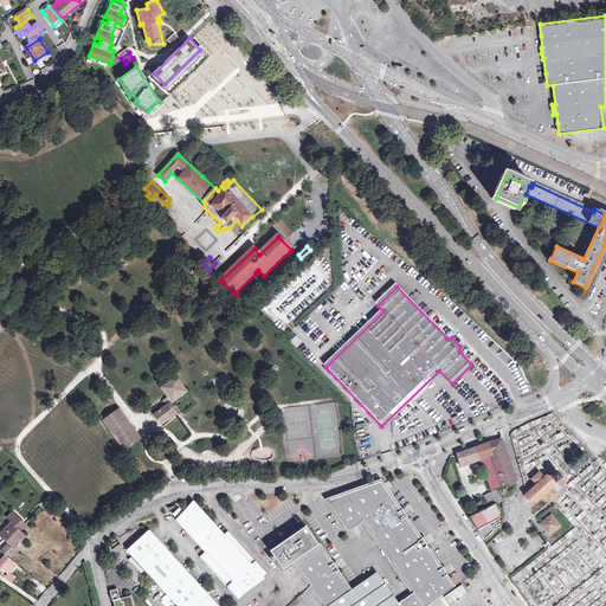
[(296,349),(303,342),(296,336),(290,342),(296,349)]
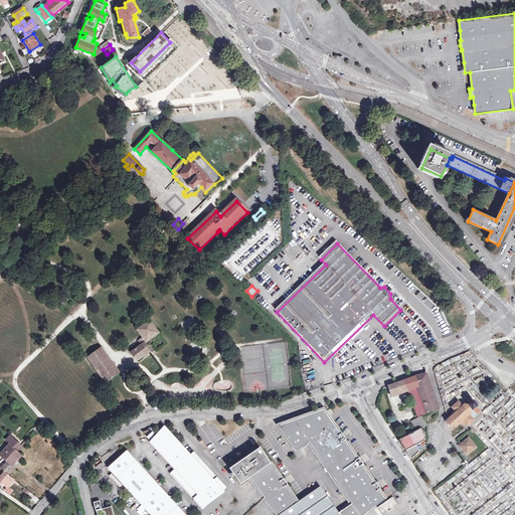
[(377,324),(363,337),(377,351),(393,336),(398,341),(411,328),(398,314),(383,329),(377,324)]
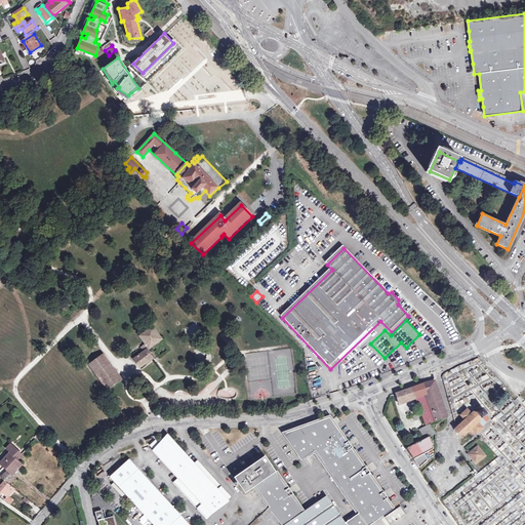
[(198,336),(196,333),(201,330),(196,322),(185,329),(191,340),(198,336)]
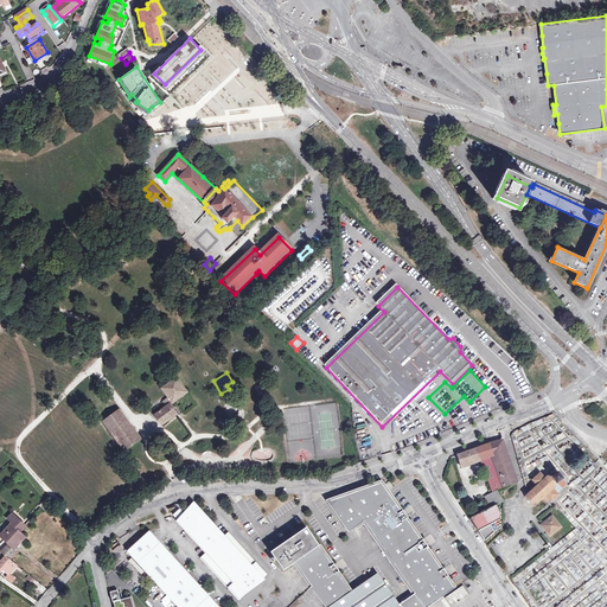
[(186,393),(176,378),(161,389),(168,398),(164,402),(167,407),(155,415),(163,425),(177,415),(170,406),(186,393)]
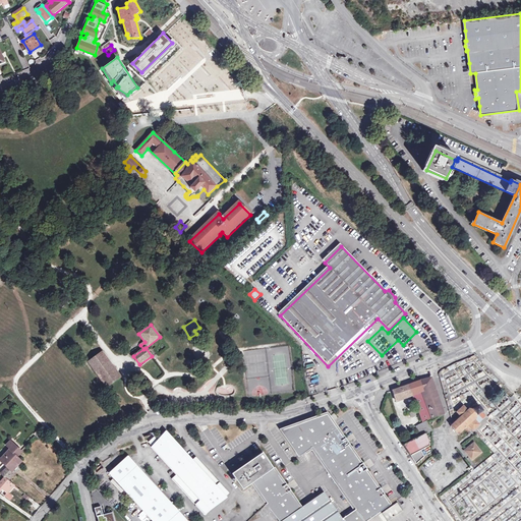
[(119,377),(102,353),(89,363),(106,388),(119,377)]
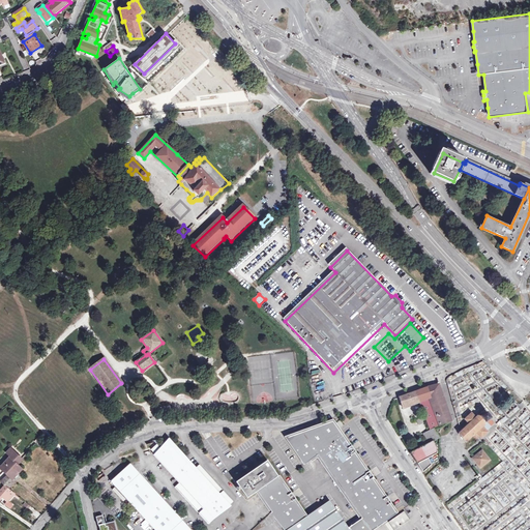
[(158,373),(154,375),(158,383),(163,381),(158,373)]
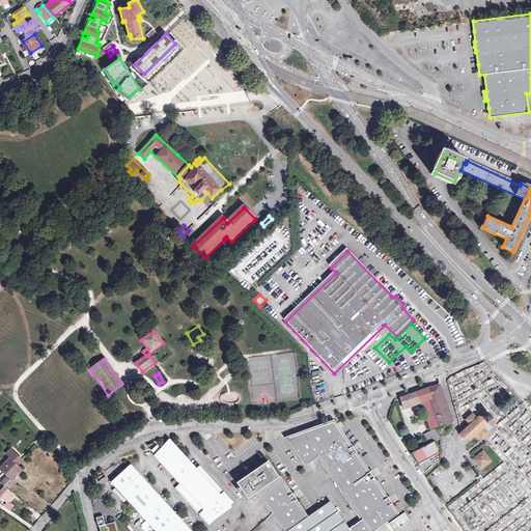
[(404,409),(420,402),(428,399),(430,402),(431,402),(440,422),(430,426),(434,431),(430,434),(429,431),(424,436),(429,444),(412,454),(419,465),(439,454),(440,450),(435,442),(441,438),(437,430),(453,422),(447,404),(445,398),(442,389),(440,386),(426,389),(421,390),(416,392),(412,394),(408,396),(406,396),(403,397),(400,398),(404,409)]
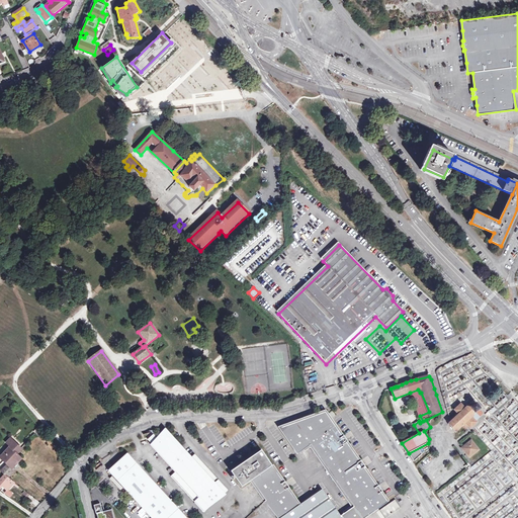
[(453,410),(457,414),(448,423),(455,431),(461,426),(463,429),(467,425),(469,428),(477,421),(475,420),(482,414),(478,409),(480,408),(476,401),(468,406),(466,405),(464,407),(460,403),(453,410)]
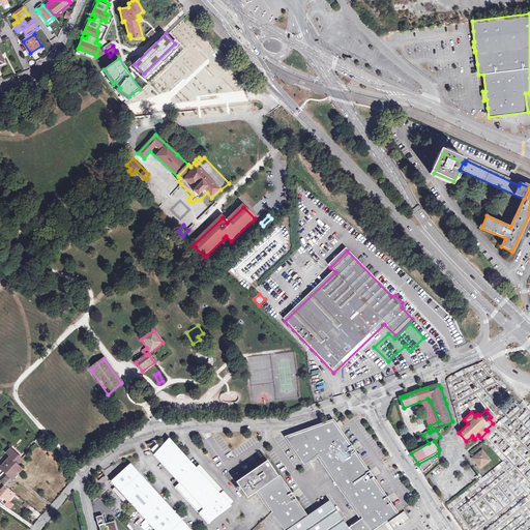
[(334,420),(288,437),(303,460),(343,433),(339,428),(334,420)]
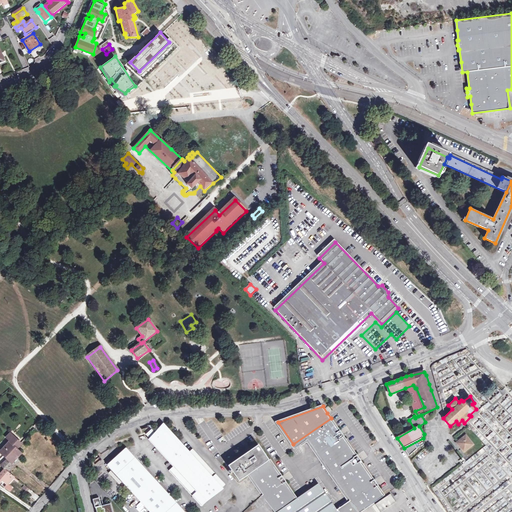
[(331,418),(293,444),(295,448),(308,439),(350,501),(337,510),(338,511),(360,511),(384,496),(382,494),(331,418)]
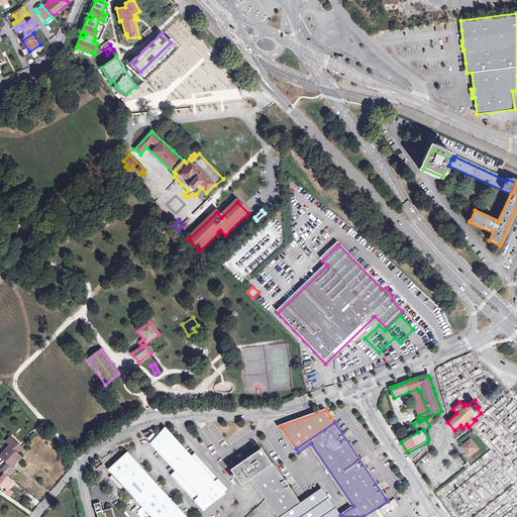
[(344,433),(348,439),(353,436),(349,430),(344,433)]
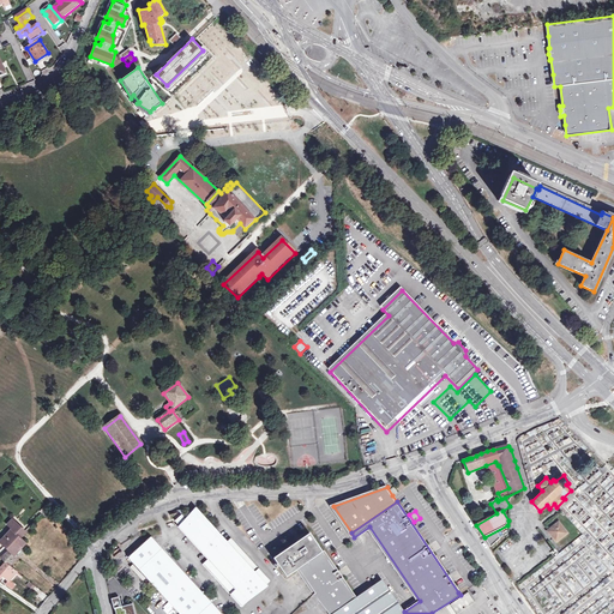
[(187,521),(181,515),(175,521),(209,558),(203,564),(241,607),(270,581),(232,539),(224,545),(198,516),(193,517),(187,521)]
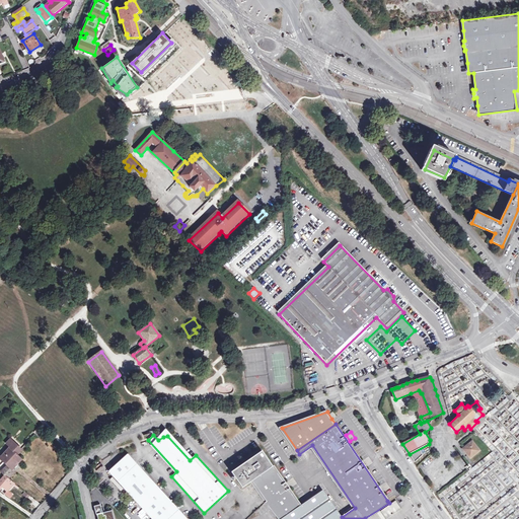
[(10,439),(6,443),(7,444),(10,447),(7,451),(0,458),(7,465),(1,472),(5,476),(0,480),(0,489),(3,486),(5,488),(4,489),(8,493),(12,488),(17,491),(19,489),(9,479),(15,472),(13,469),(22,459),(17,455),(21,450),(10,439)]
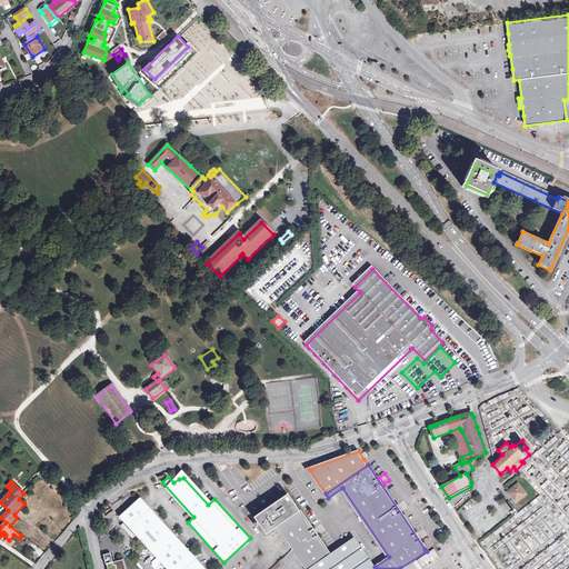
[(517,482),(507,491),(516,502),(526,493),(517,482)]
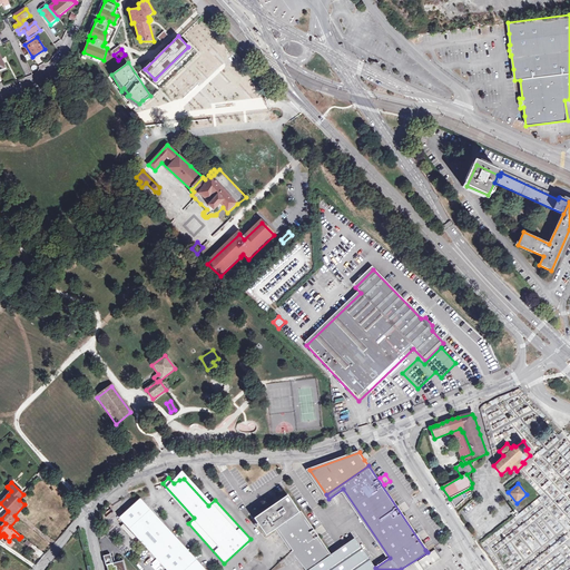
[(304,569),(307,569),(330,556),(300,512),(287,495),(254,519),(266,536),(273,530),(277,528),(293,551),(291,552),(304,569)]
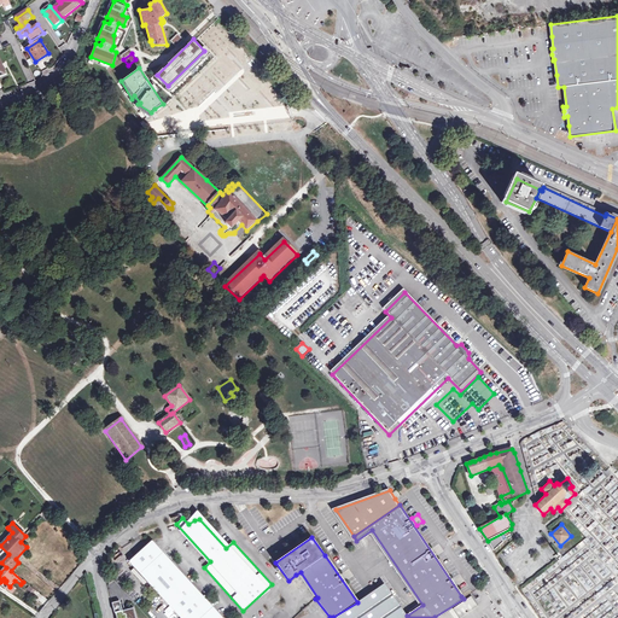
[(222,617),(152,541),(129,560),(181,617),(222,617)]
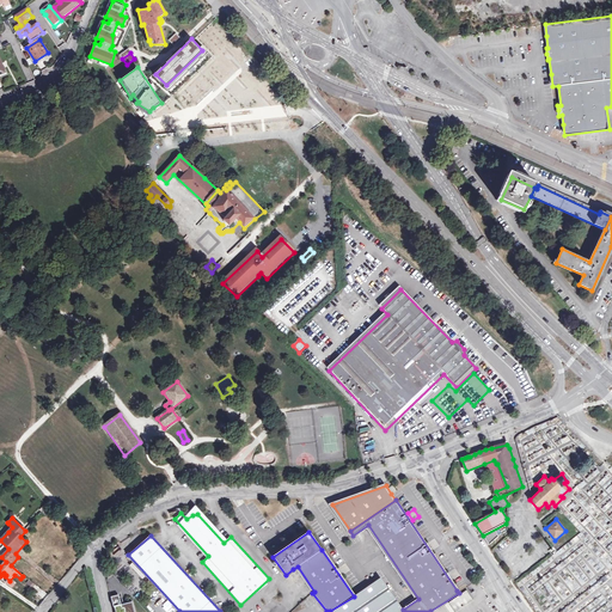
[(587,562),(598,573),(604,568),(594,556),(587,562)]
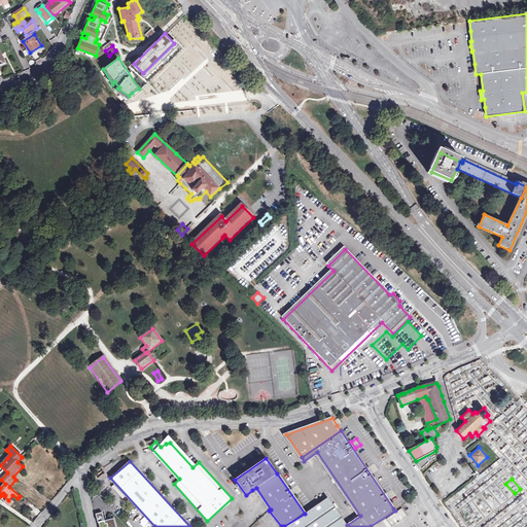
[(120,497),(124,494),(113,484),(111,486),(120,497)]
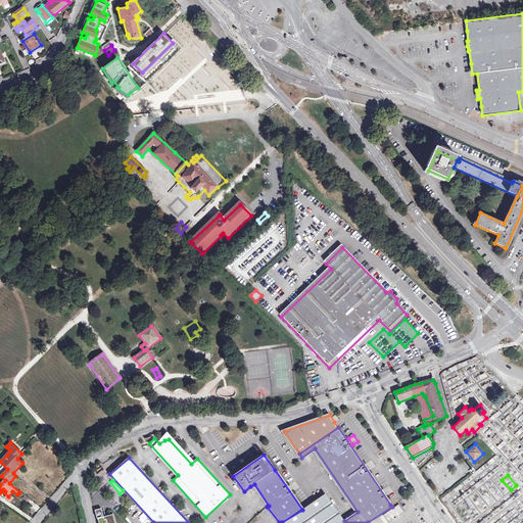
[(345,522),(344,521),(343,519),(326,493),(304,508),(302,510),(282,522),(345,522)]
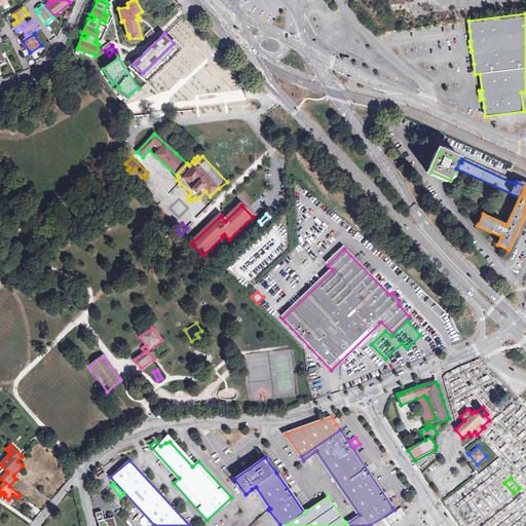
[(104,520),(102,513),(97,514),(98,519),(97,519),(98,522),(99,521),(99,525),(115,525),(113,517),(104,520)]
